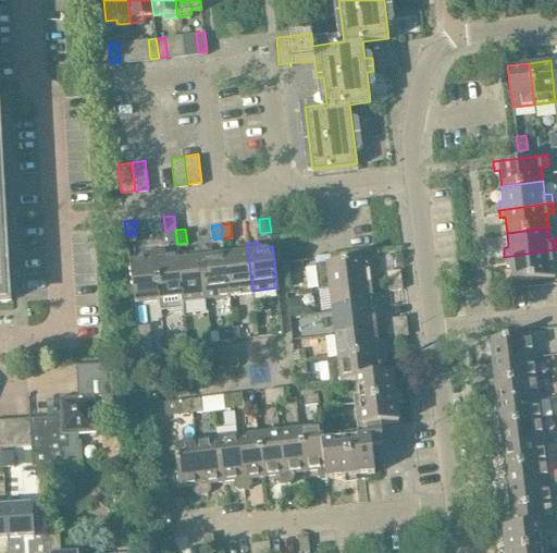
[(230,294),(252,291),(247,243),(235,244),(236,250),(224,253),(230,294)]
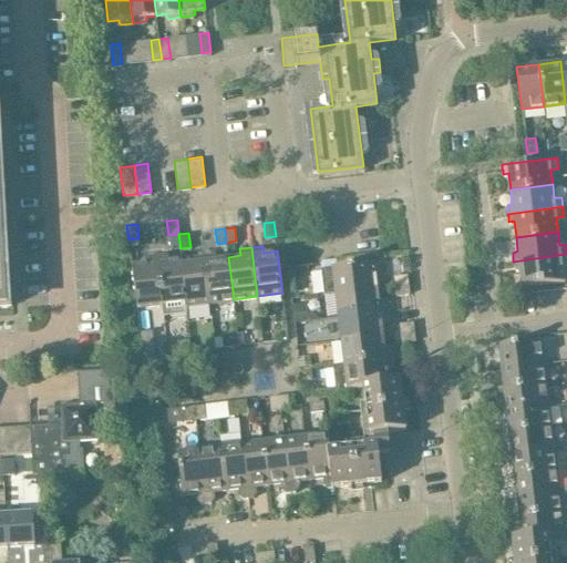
[(234,299),(228,257),(216,258),(215,252),(204,253),(209,302),(234,299)]
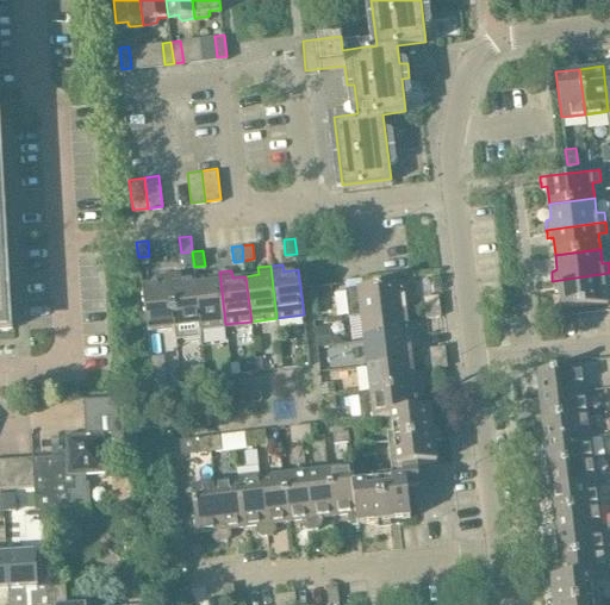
[(197,282),(195,276),(180,278),(180,272),(168,273),(176,337),(199,334),(198,328),(198,322),(199,322),(195,282),(197,282)]
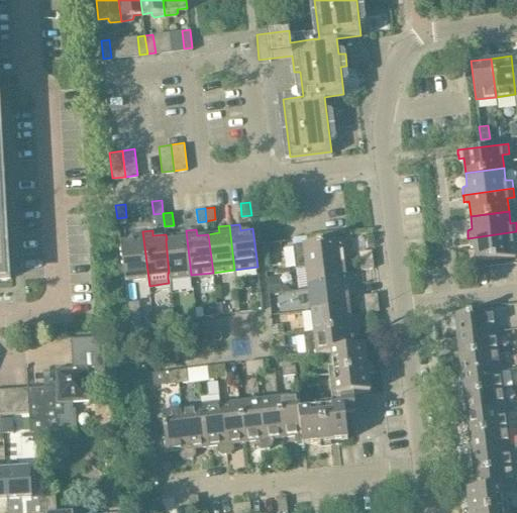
[(168,278),(191,275),(186,230),(176,232),(177,238),(167,239),(166,239),(169,273),(168,273),(168,278)]
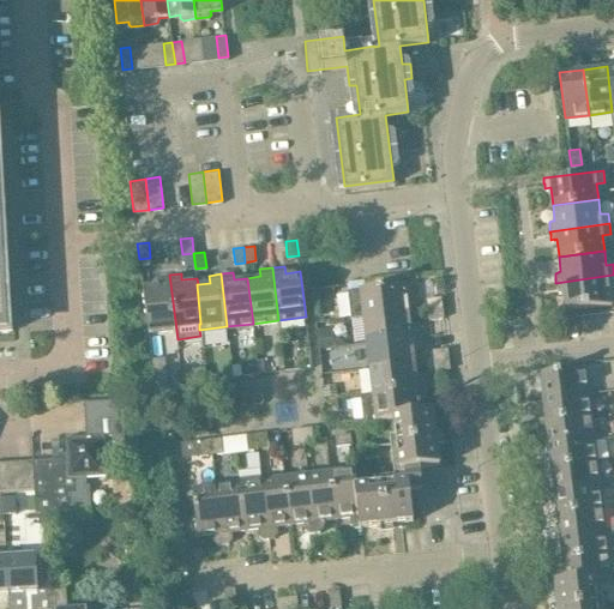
[(175,339),(178,339),(169,275),(156,276),(157,283),(143,284),(148,331),(173,327),(175,339)]
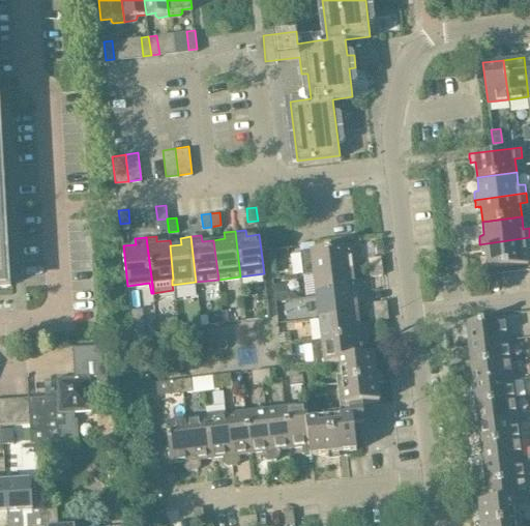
[(488,266),(527,262),(525,246),(529,245),(529,237),(479,244),(480,246),(481,251),(483,251),(486,251),(488,266)]
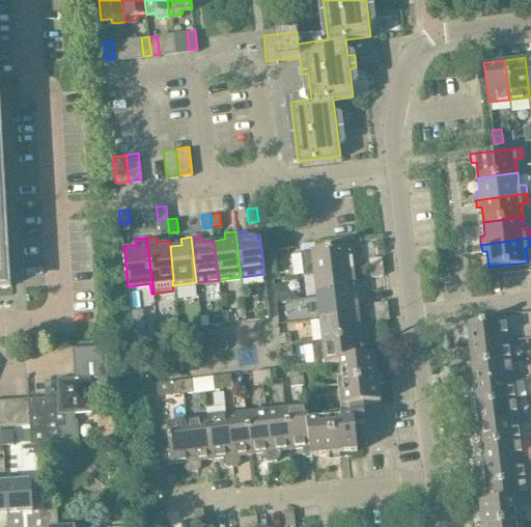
[(313,273),(353,268),(351,256),(359,255),(358,243),(311,249),(300,250),(303,274),(313,273)]
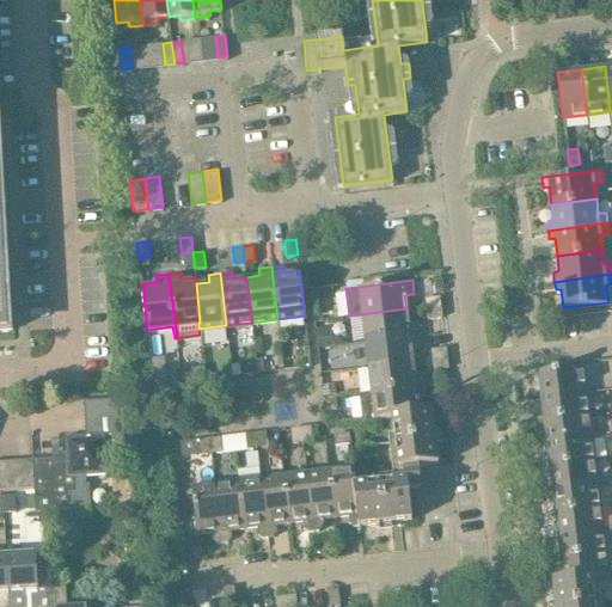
[(426,306),(441,305),(440,293),(424,295),(426,306)]
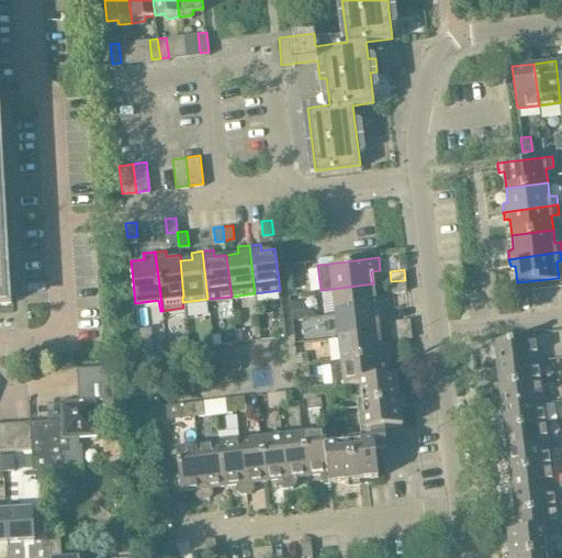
[(405,280),(391,281),(392,291),(406,289),(405,280)]
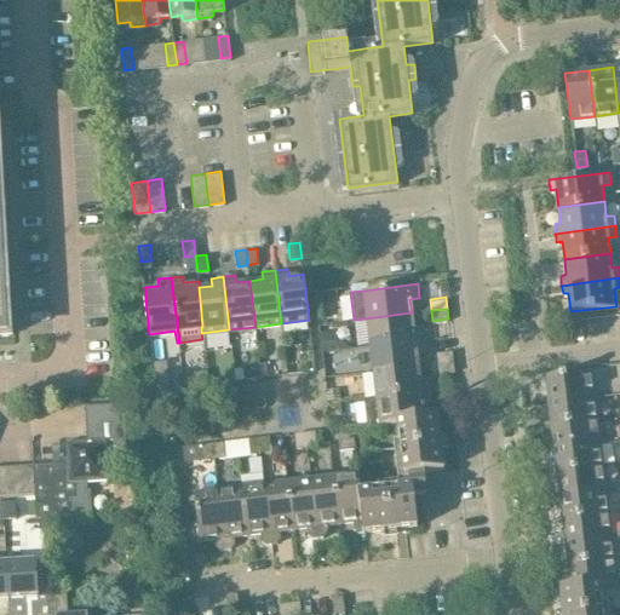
[(369,344),(424,337),(423,325),(413,326),(412,312),(366,319),(369,344)]
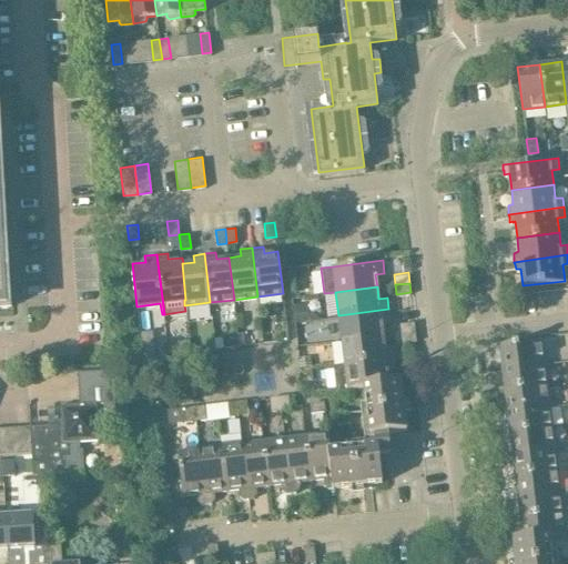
[(304,303),(292,304),(294,321),(306,319),(304,303)]
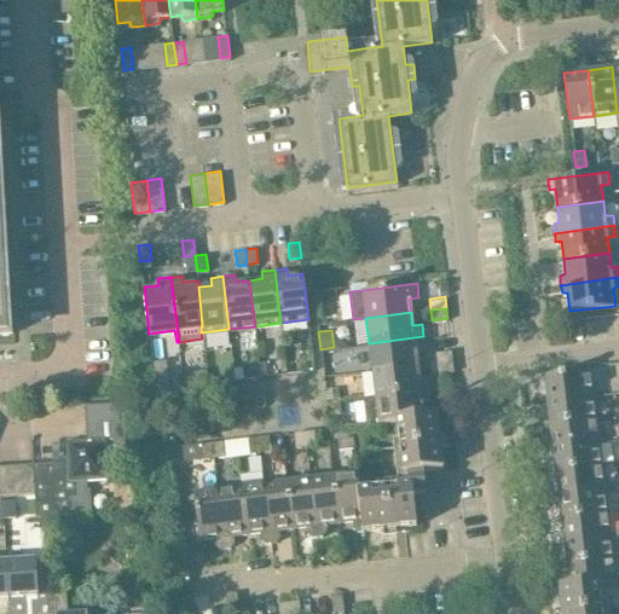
[(372,369),(417,364),(415,351),(424,349),(423,336),(369,343),(372,369)]
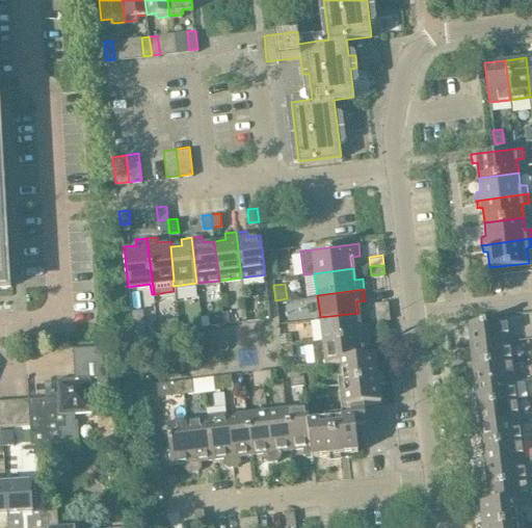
[(375,311),(389,309),(388,300),(374,301),(375,311)]
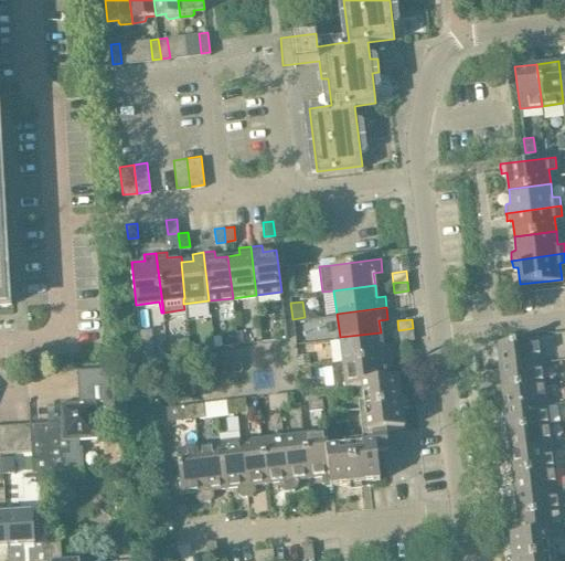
[(413,328),(398,330),(400,340),(414,338),(413,328)]
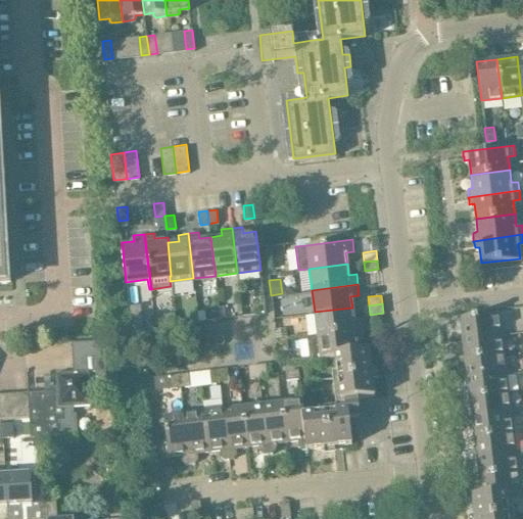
[(317,334),(363,328),(362,318),(353,319),(352,308),(315,312),(317,334)]
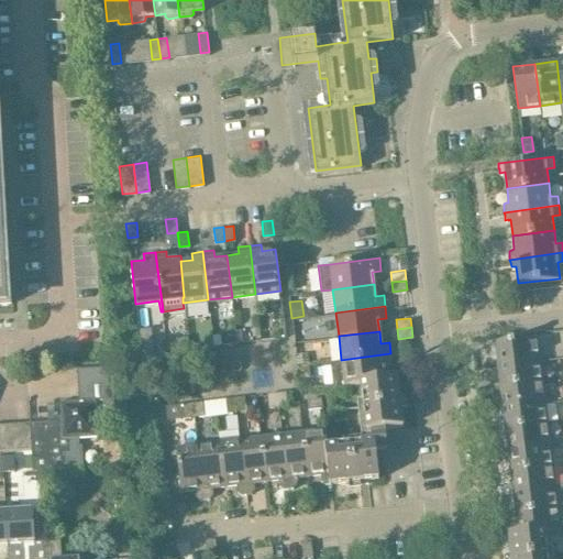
[(497,364),(540,360),(537,336),(495,341),(497,364)]
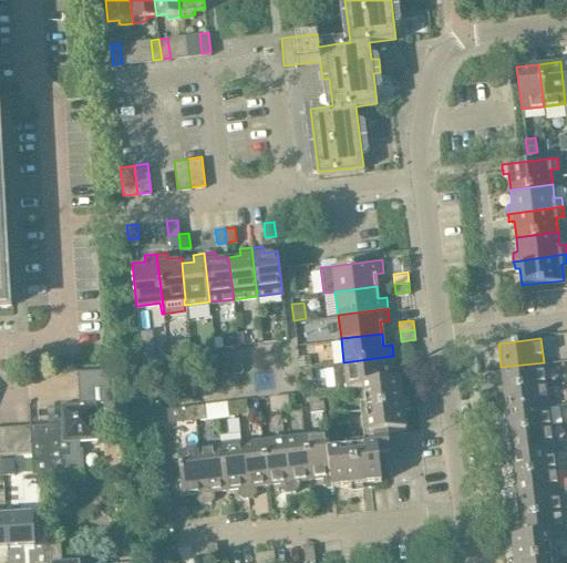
[(309,354),(298,355),(299,364),(310,361),(309,354)]
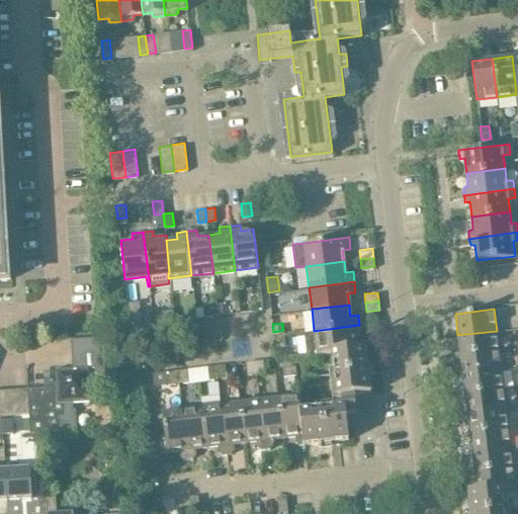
[(354,348),(354,346),(352,336),(361,335),(359,325),(314,331),(304,332),(307,355),(331,352),(331,351),(354,348)]
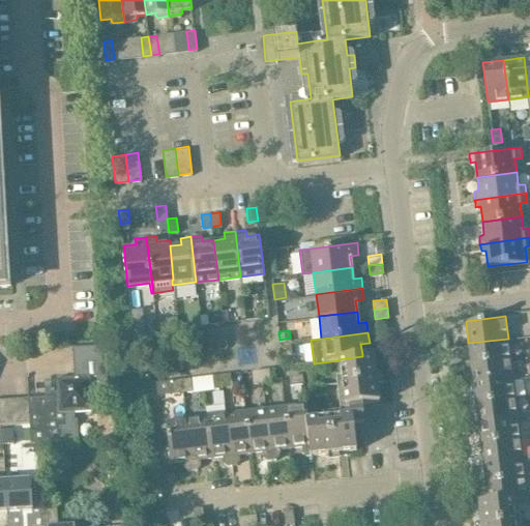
[(471,362),(510,358),(508,339),(468,343),(471,362)]
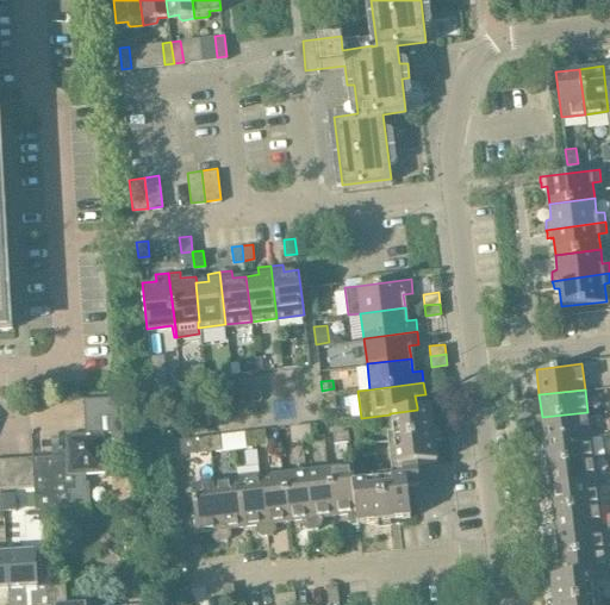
[(436,406),(452,404),(450,393),(435,395),(436,406)]
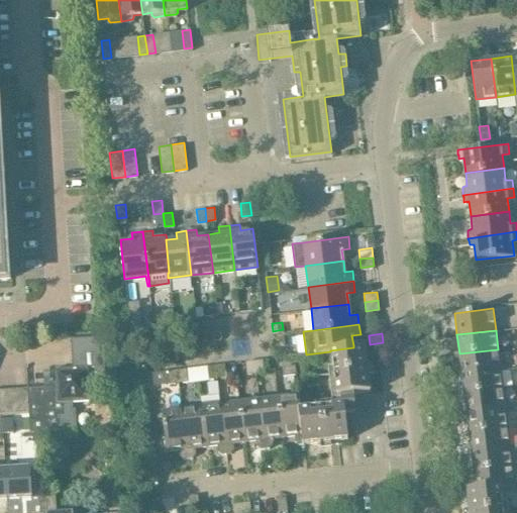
[(27,386),(13,387),(15,411),(28,410),(29,430),(34,429),(37,429),(76,427),(75,406),(73,406),(72,400),(89,399),(87,366),(104,365),(103,349),(102,349),(101,334),(70,336),(72,366),(55,367),(56,381),(43,382),(43,385),(27,386)]
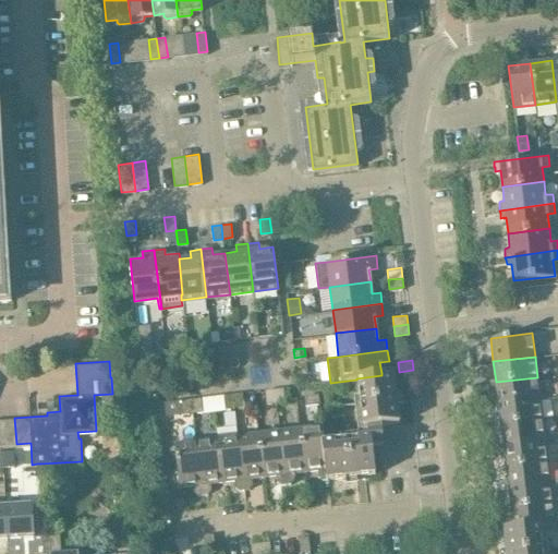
[(381,424),(399,422),(392,372),(381,373),(381,375),(356,378),(356,380),(362,426),(366,425),(367,436),(325,441),(320,442),(325,478),(375,472),(372,444),(384,443),(381,424)]
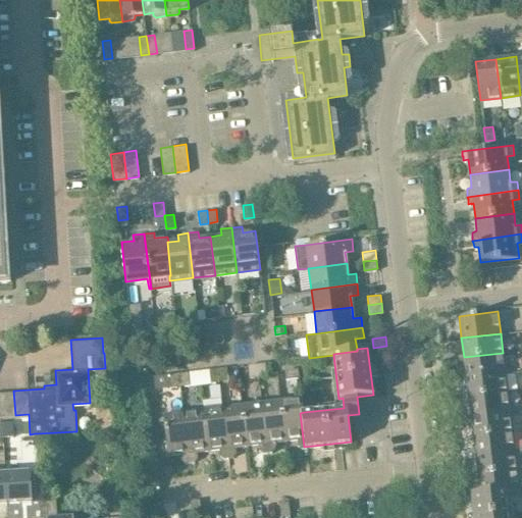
[(466,376),(505,372),(503,353),(464,357),(466,376)]
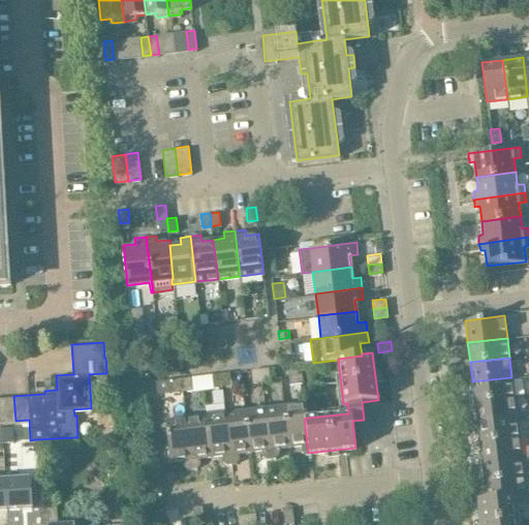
[(259,367),(261,380),(271,379),(269,366),(259,367)]
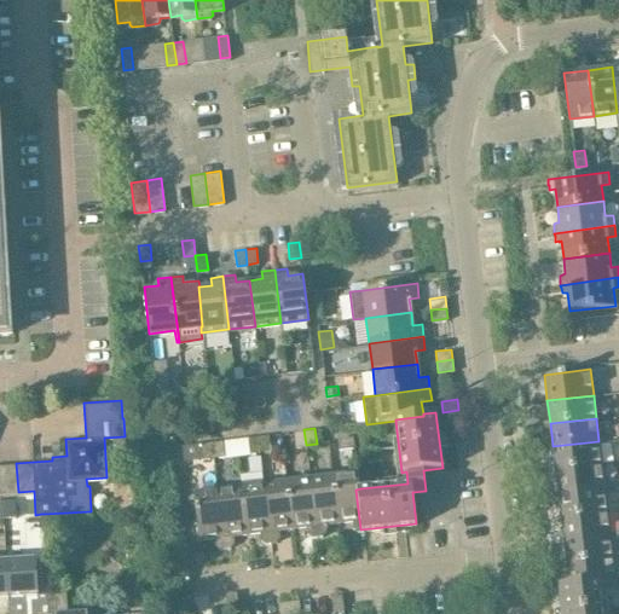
[(295,446),(306,445),(304,429),(293,430),(295,446)]
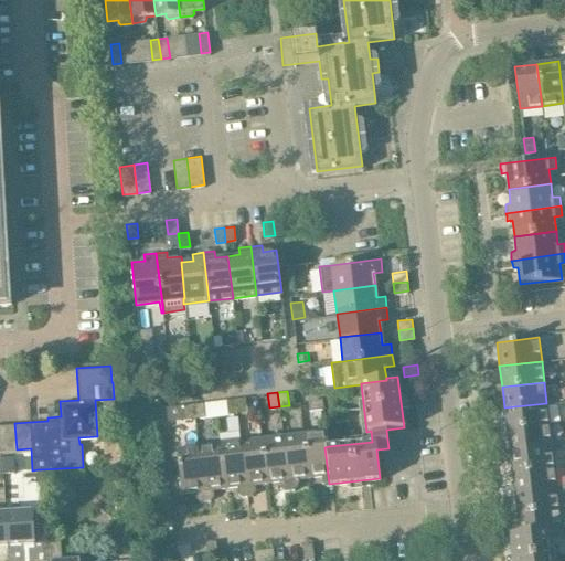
[(235,398),(237,412),(246,411),(245,397),(235,398)]
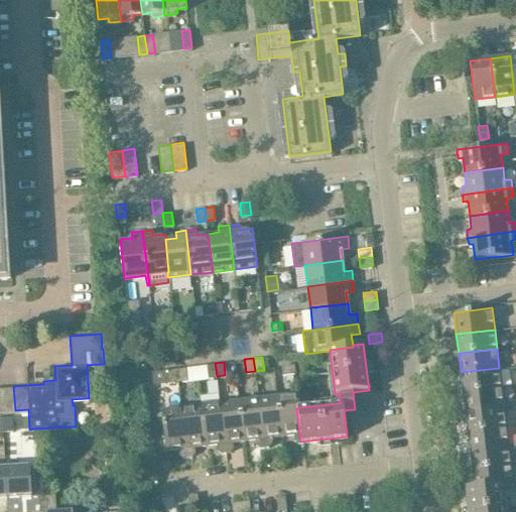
[(208,377),(217,376),(215,363),(206,364),(208,377)]
